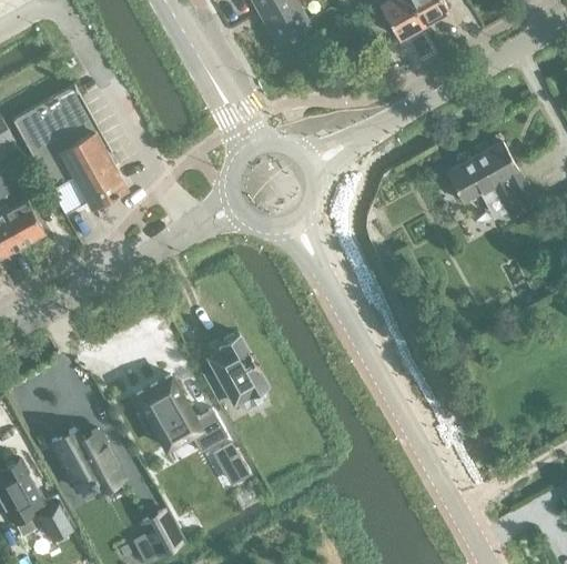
[(250,0),(277,47),(315,24),(312,19),(309,20),(296,0),(250,0)]
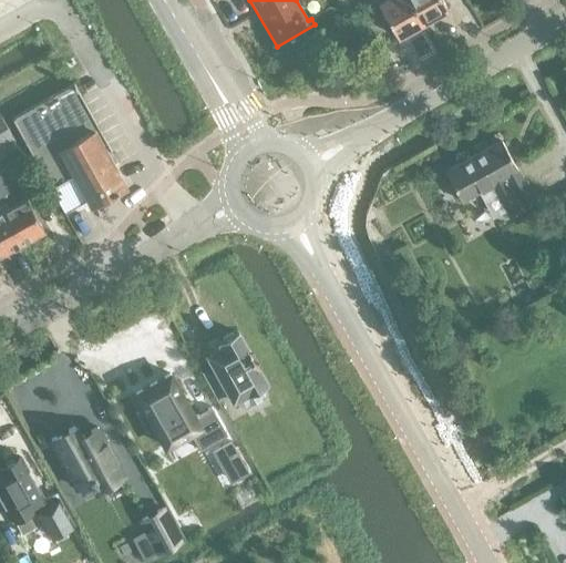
[(374,0),(378,6),(398,41),(423,27),(408,0),(374,0)]
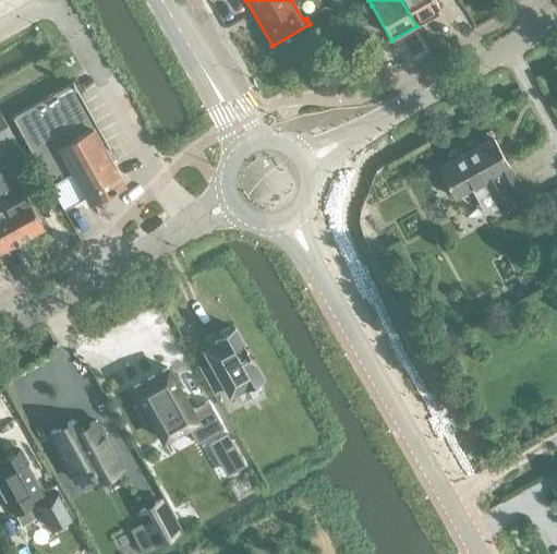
[(401,0),(416,26),(442,11),(434,0),(401,0)]
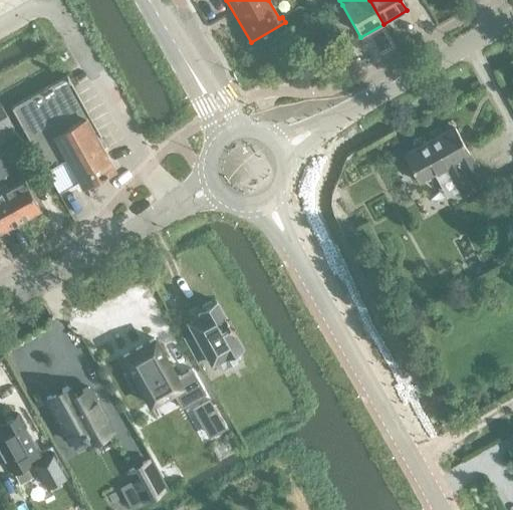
[(47,173),(67,163),(83,191),(114,173),(85,119),(88,118),(68,79),(12,110),(47,173)]
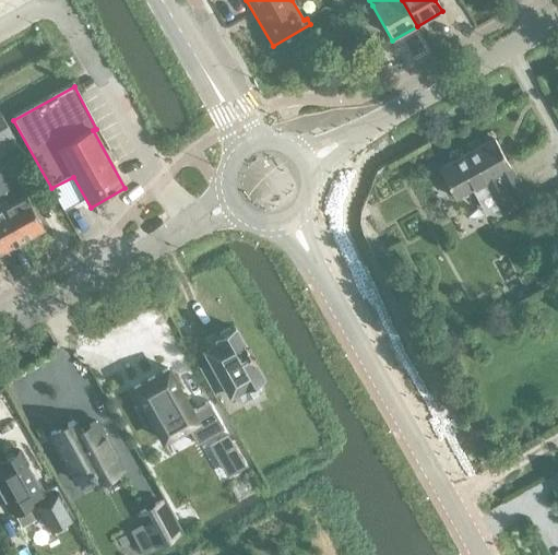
[(0,160),(20,150),(0,113),(0,160)]
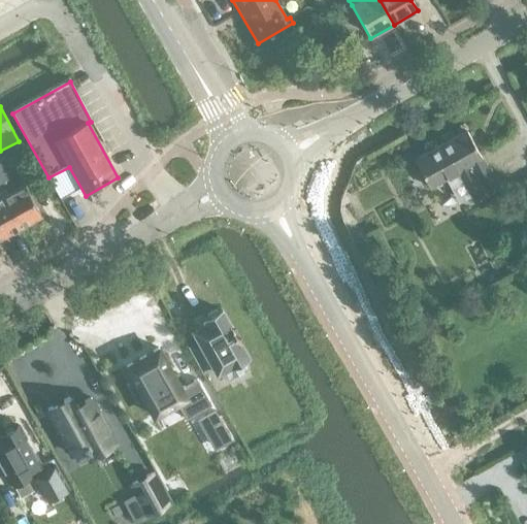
[(415,162),(431,191),(459,174),(476,204),(499,191),(467,133),(415,162)]
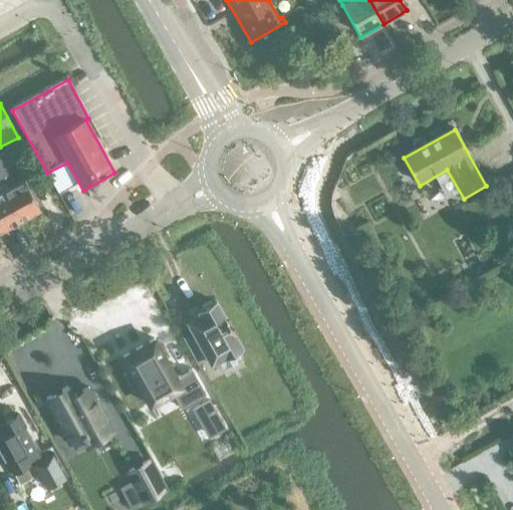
[(0,189),(20,225),(40,213),(23,182),(15,186),(0,158),(0,189)]
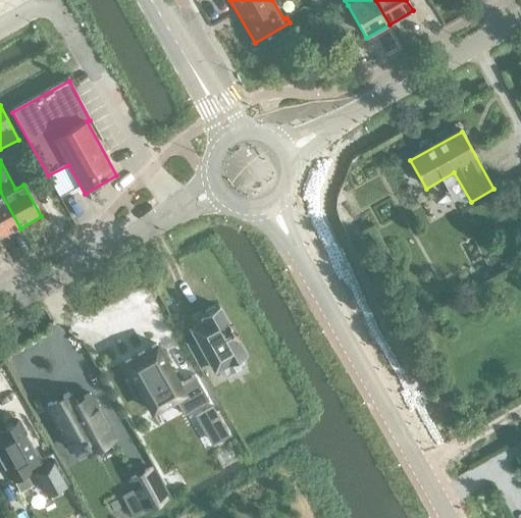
[(0,240),(20,228),(0,192),(0,240)]
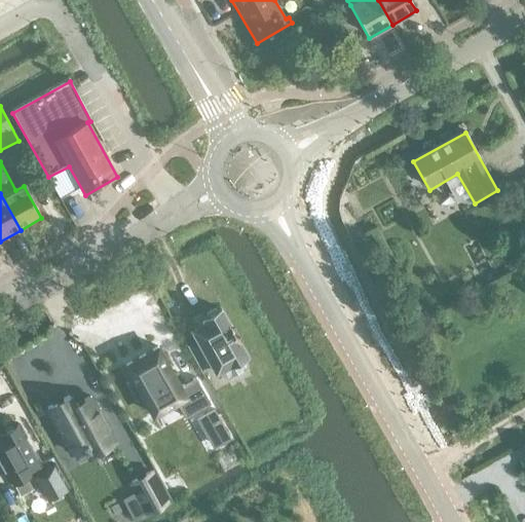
[(229,326),(221,311),(218,313),(217,311),(208,317),(209,319),(205,321),(207,325),(193,332),(199,342),(190,347),(204,373),(214,368),(217,373),(221,371),(225,378),(227,379),(246,369),(247,366),(242,359),(247,357),(238,342),(237,339),(238,339),(232,328),(231,329),(230,326),(229,326)]
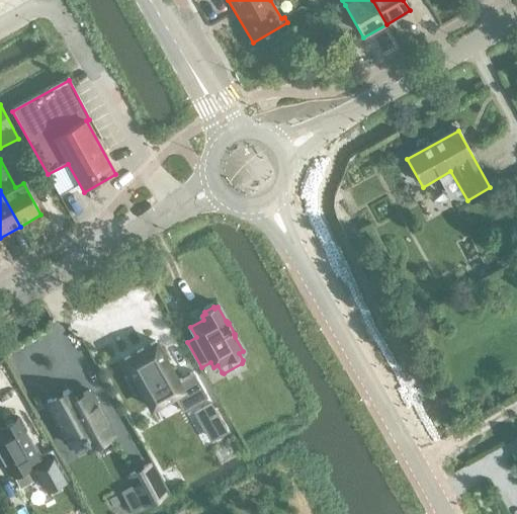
[(126,382),(136,398),(143,395),(143,394),(144,395),(151,408),(151,409),(152,411),(154,410),(154,409),(174,398),(183,414),(208,400),(194,374),(178,383),(157,346),(156,344),(154,345),(126,361),(124,362),(125,364),(134,378),(126,382)]
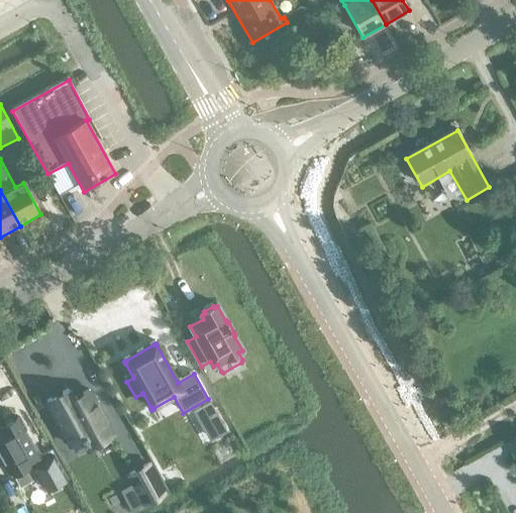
[(92,447),(113,436),(90,393),(74,401),(69,392),(46,404),(72,448),(84,441),(86,445),(89,443),(92,447)]
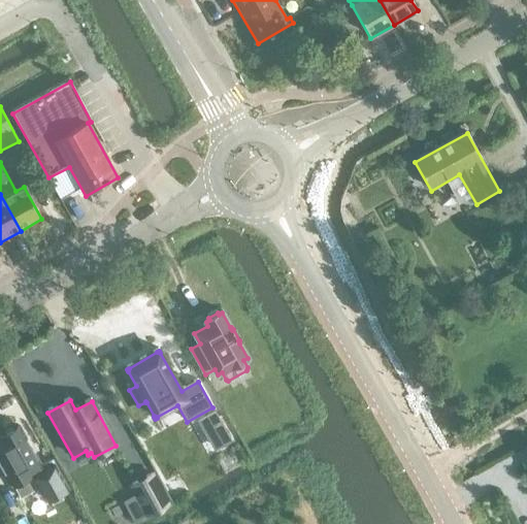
[(216,414),(199,423),(215,452),(232,443),(216,414)]
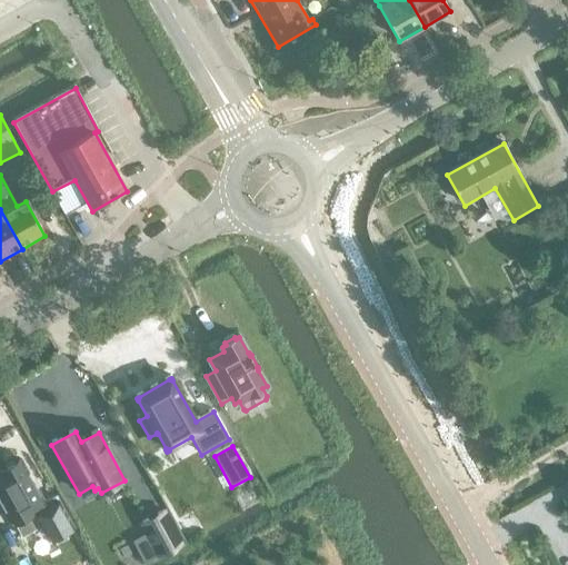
[(38,491),(29,474),(28,475),(20,461),(1,471),(1,472),(0,472),(0,497),(6,508),(15,523),(35,511),(51,541),(73,528),(56,497),(45,504),(37,491),(38,491)]
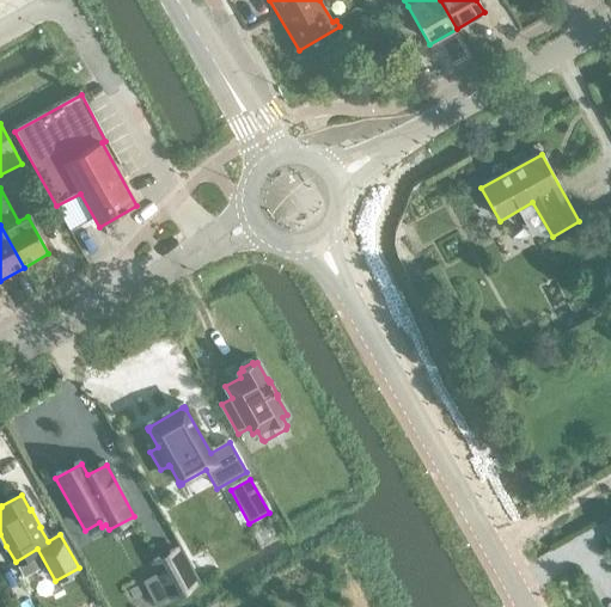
[(176,552),(154,564),(171,595),(172,598),(194,586),(193,582),(176,552)]
